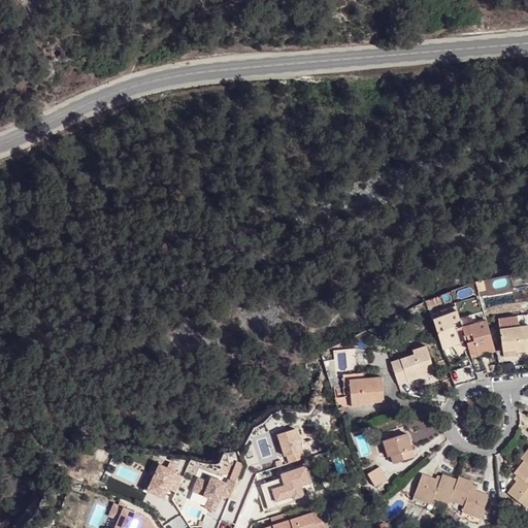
[(467,343),(465,337),(462,327),(455,329),(454,324),(460,321),(457,311),(432,320),(442,351),(449,349),(448,343),(458,339),(460,345),(467,343)]
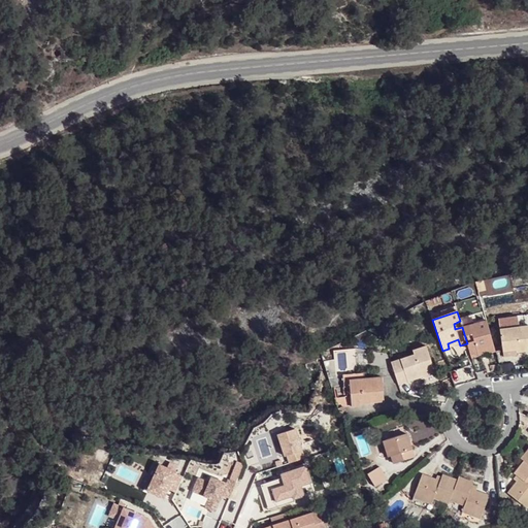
[(489,355),(496,352),(487,319),(462,327),(465,337),(471,335),(473,342),(468,344),(472,360),(481,357),(480,353),(488,350),(489,355)]
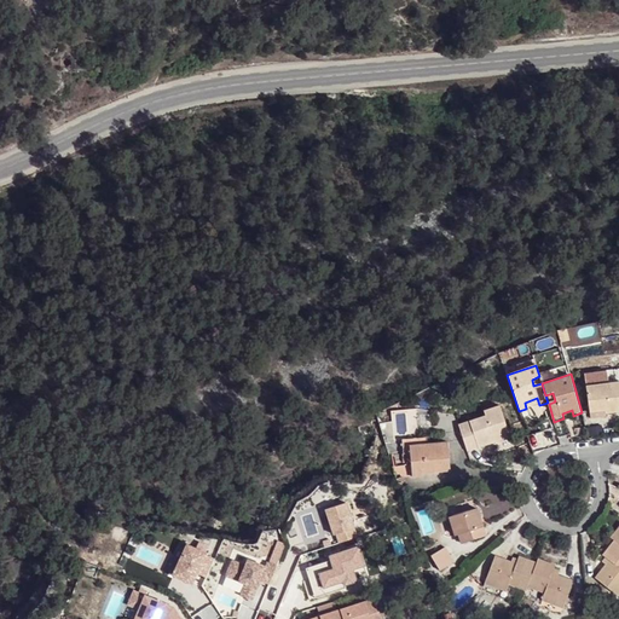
[(588,386),(591,411),(605,409),(606,412),(618,409),(618,380),(588,386)]
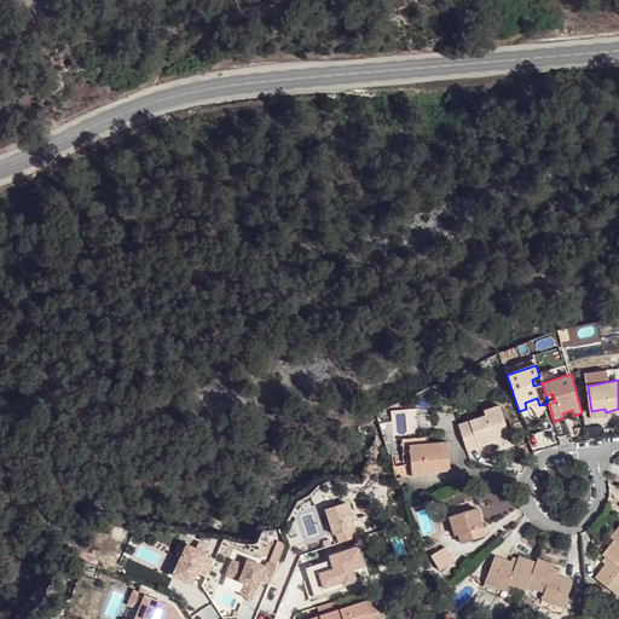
[(526,409),(539,405),(537,398),(525,403),(526,409)]
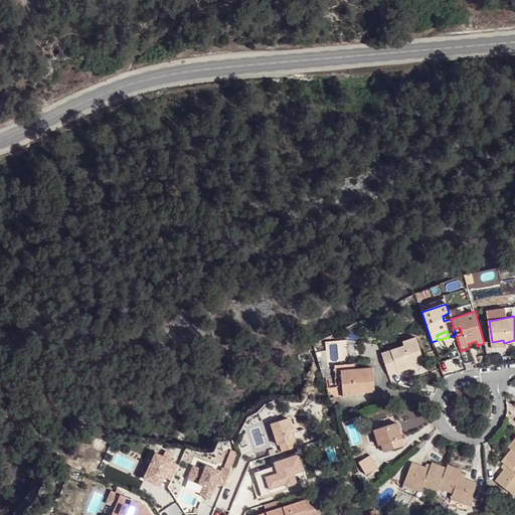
[(380,351),(387,373),(397,370),(396,367),(411,362),(412,365),(422,362),(413,335),(401,340),(402,344),(380,351)]
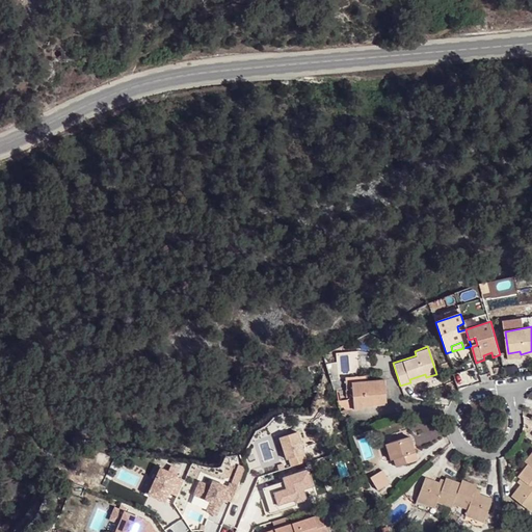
[(409,379),(410,382),(426,377),(425,374),(409,379)]
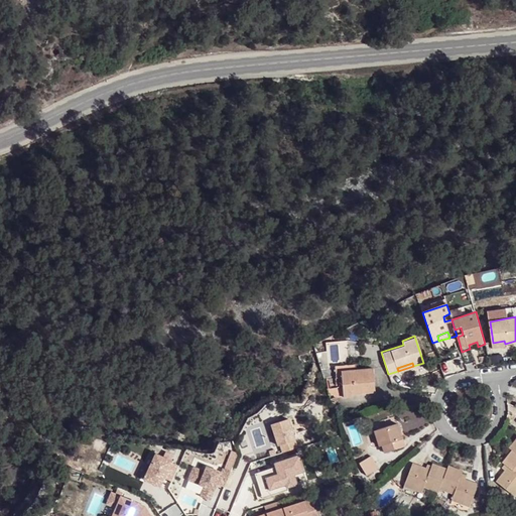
[(358,364),(337,365),(337,374),(344,374),(344,370),(358,369),(358,364)]
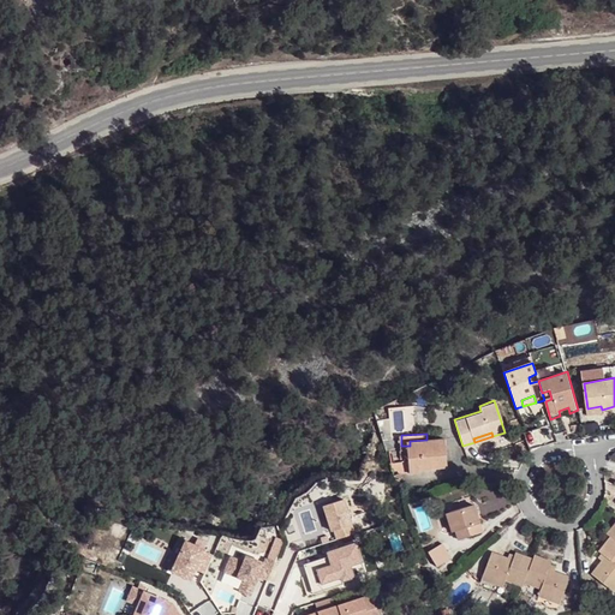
[(411,472),(422,471),(422,464),(436,464),(436,467),(437,467),(448,467),(447,439),(427,440),(410,441),(410,446),(411,472)]
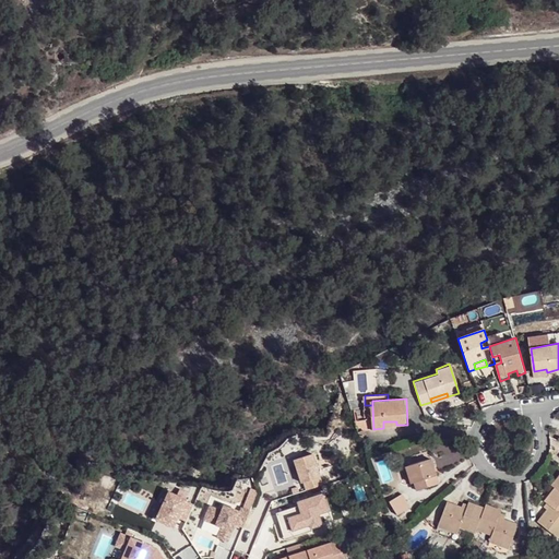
[(314,455),(294,462),(301,485),(305,484),(307,491),(323,487),(314,455)]
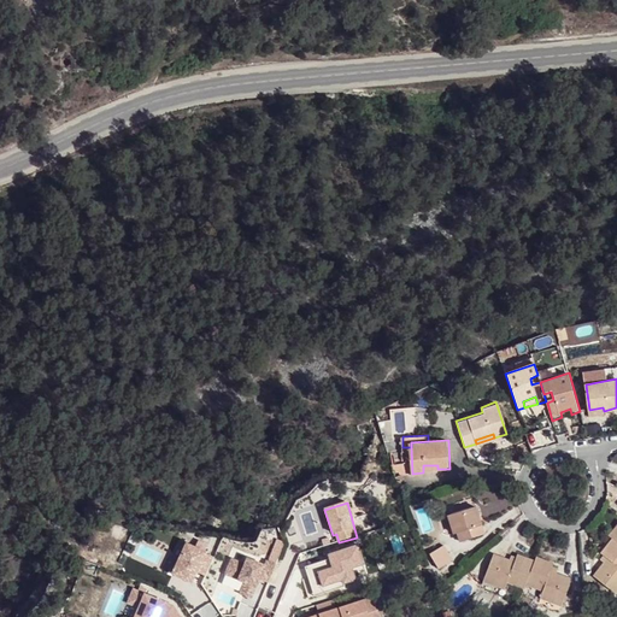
[(486,534),(477,506),(450,515),(456,534),(459,533),(462,541),(486,534)]
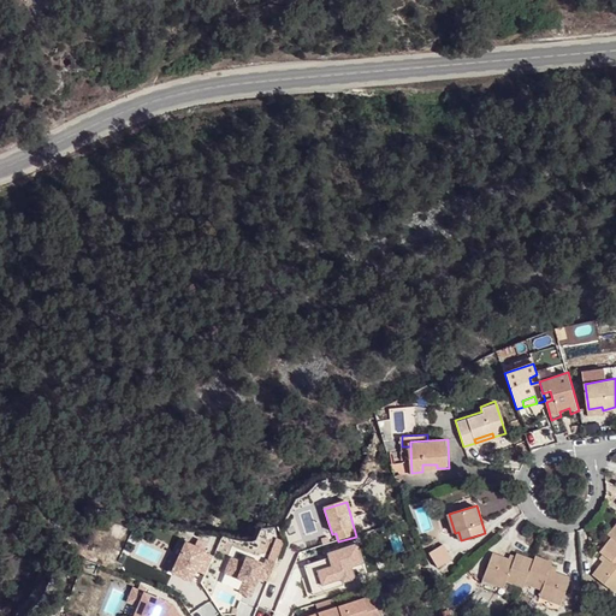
[(184,540),(170,572),(193,582),(197,570),(205,574),(213,556),(205,551),(208,543),(197,538),(194,545),(184,540)]
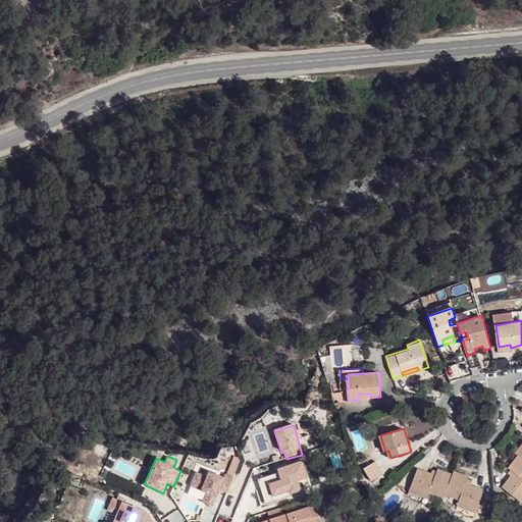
[(196,473),(191,486),(206,492),(202,503),(214,507),(219,493),(227,497),(242,459),(232,456),(224,479),(208,474),(207,477),(196,473)]
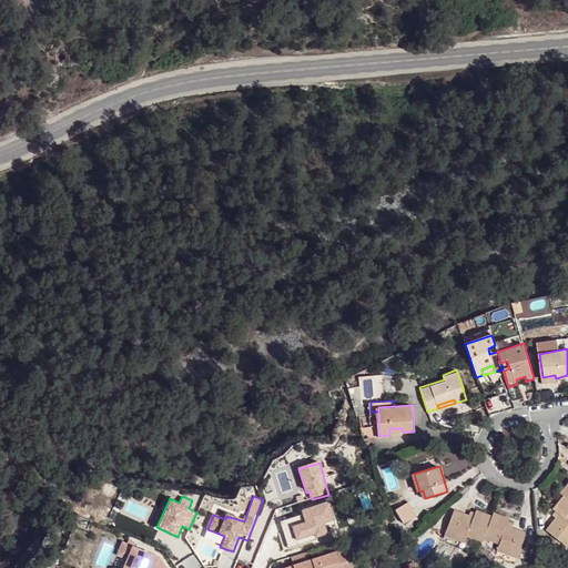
[(567,498),(565,496),(554,509),(556,511),(559,514),(556,518),(546,529),(566,545),(567,540),(567,498)]
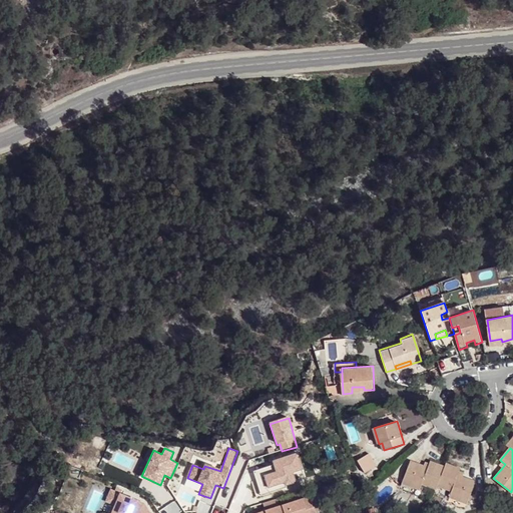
[(274,466),(253,472),(262,496),(307,481),(298,454),(273,462),(274,466)]
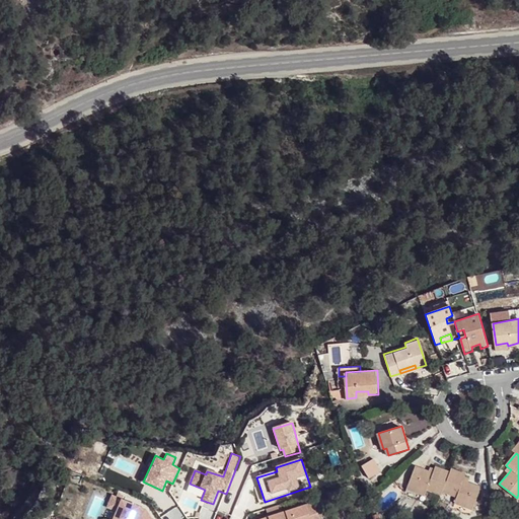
[(380,471),(373,459),(361,465),(368,477),(380,471)]
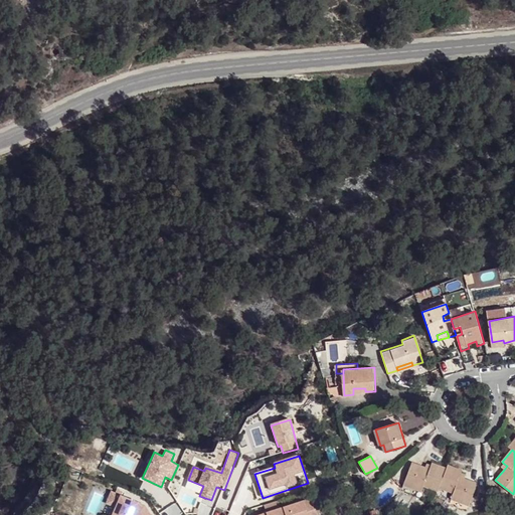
[(424,485),(439,491),(440,487),(446,469),(432,463),(431,466),(428,470),(424,468),(412,464),(403,485),(422,492),(424,485)]
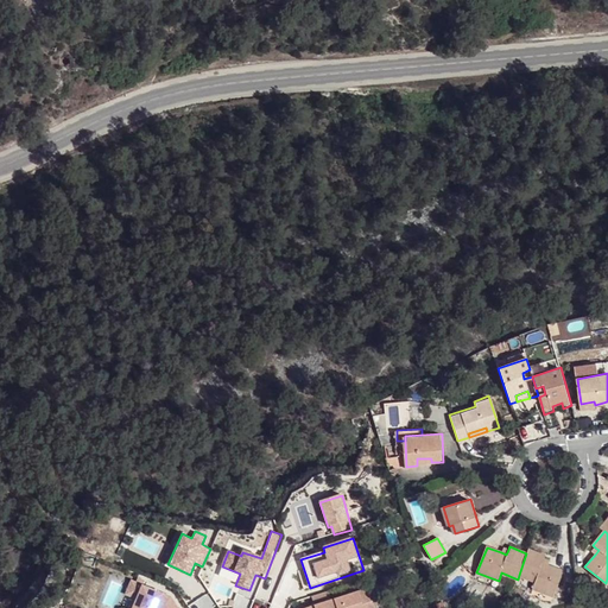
[(529,550),(526,553),(519,575),(536,582),(532,589),(553,597),(564,572),(548,565),(543,564),(544,558),(545,556),(529,550)]
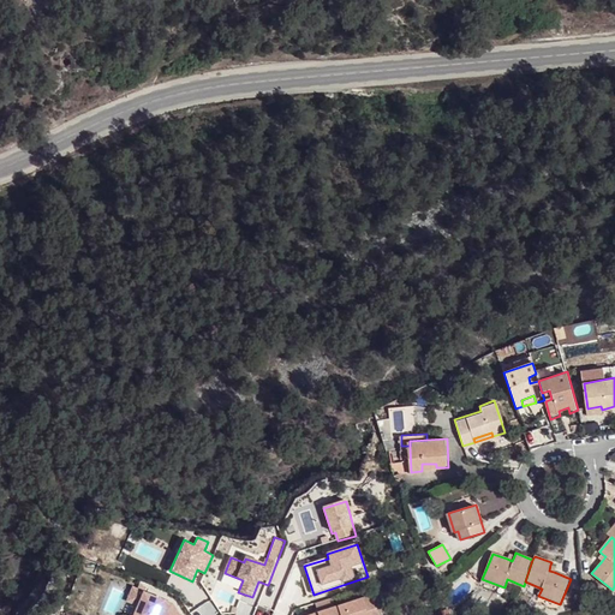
[(133,587),(129,599),(142,604),(136,614),(179,614),(173,603),(133,587)]
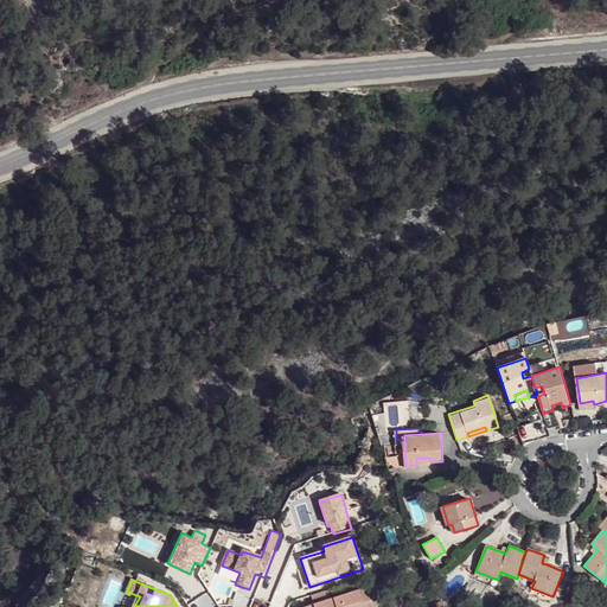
[(312,601),(296,606),(295,606),(376,606),(370,586),(332,599),(330,589),(310,595),(312,601)]
